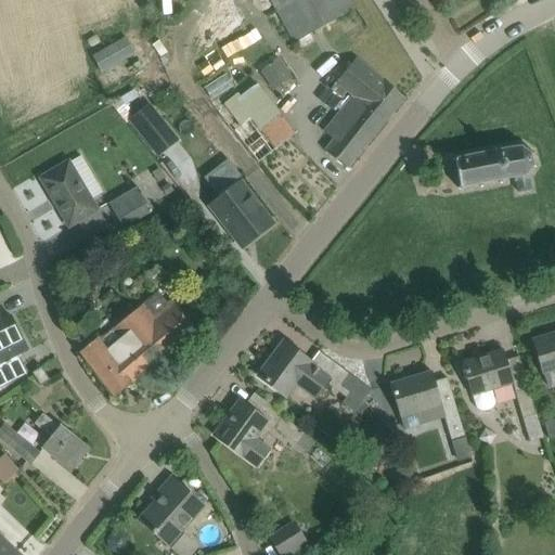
[(293,43),(296,42),(310,34),(355,10),(348,0),(269,0),(278,14),(293,43)]
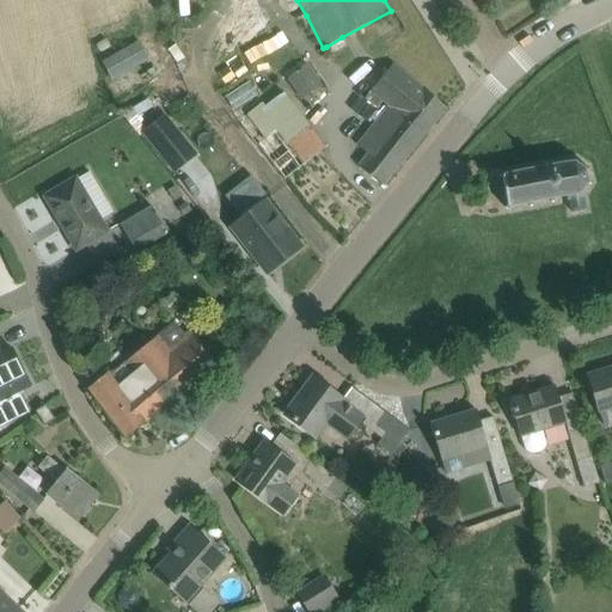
[(140,41),(133,44),(144,63),(150,60),(140,41)]
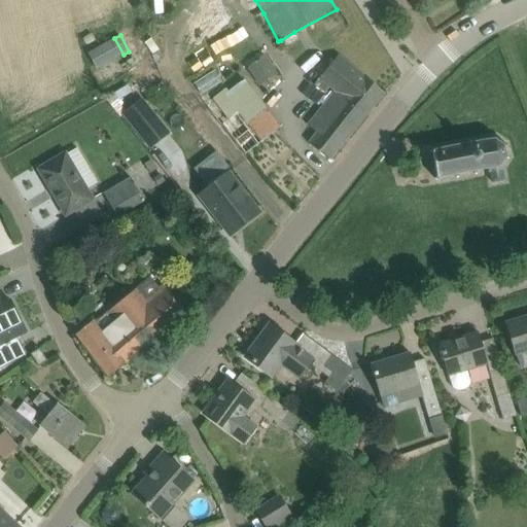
[(257,85),(277,72),(264,54),(244,67),(257,85)]
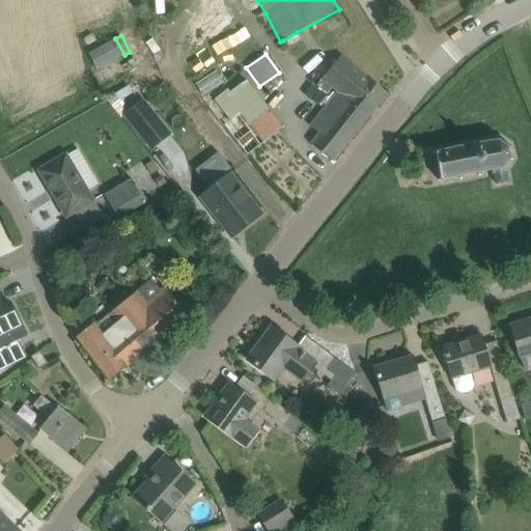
[(337,93),(319,115),(310,127),(319,135),(311,145),(331,161),(386,93),(340,56),(322,81),(337,93)]
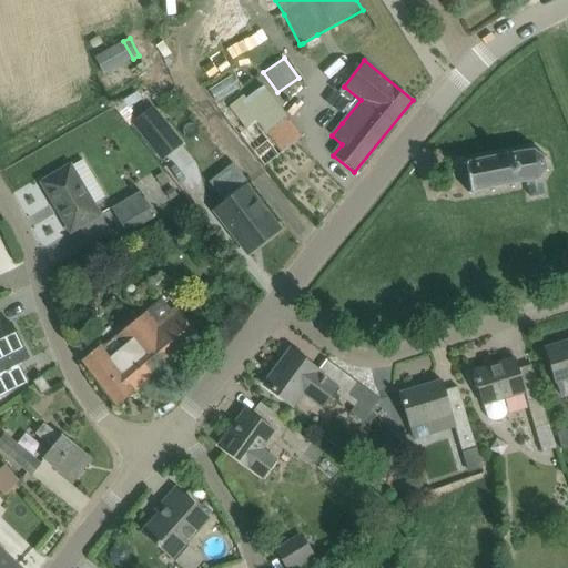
[(302,137),(263,84),(245,98),(244,95),(229,108),(244,129),(240,132),(264,164),(302,137)]
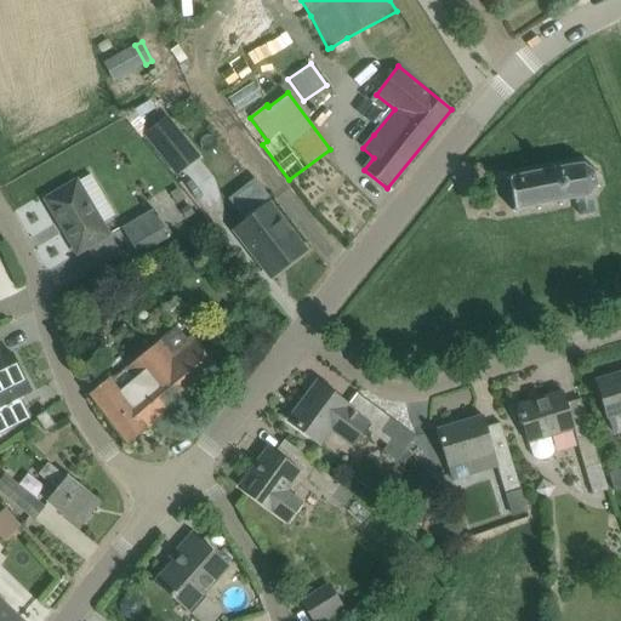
[(169,117),(144,136),(177,176),(201,157),(169,117)]
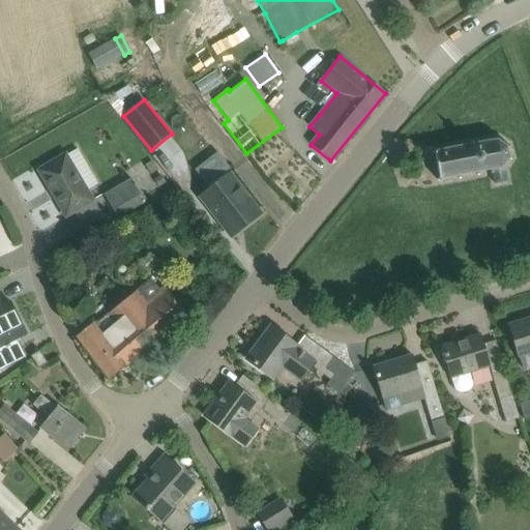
[(505,170),(504,170),(503,167),(507,160),(511,162),(511,159),(508,158),(506,148),(509,146),(508,145),(505,147),(498,142),(499,139),(497,138),(496,142),(488,143),(488,140),(486,140),(486,143),(474,145),(473,142),(471,142),(471,146),(455,149),(454,145),(452,146),(453,149),(436,152),(434,151),(432,152),(435,154),(439,177),(437,180),(439,181),(441,179),(458,176),(459,179),(461,179),(460,176),(476,173),(477,176),(479,176),(479,172),(491,170),(494,185),(508,182),(505,170)]
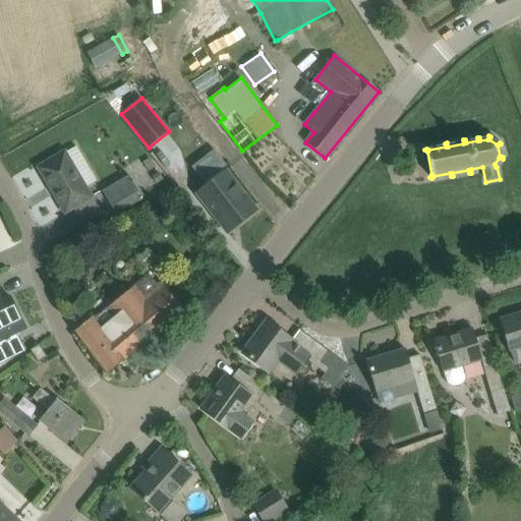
[(64,214),(82,204),(94,196),(88,186),(96,180),(76,147),(67,152),(66,151),(38,167),(64,214)]
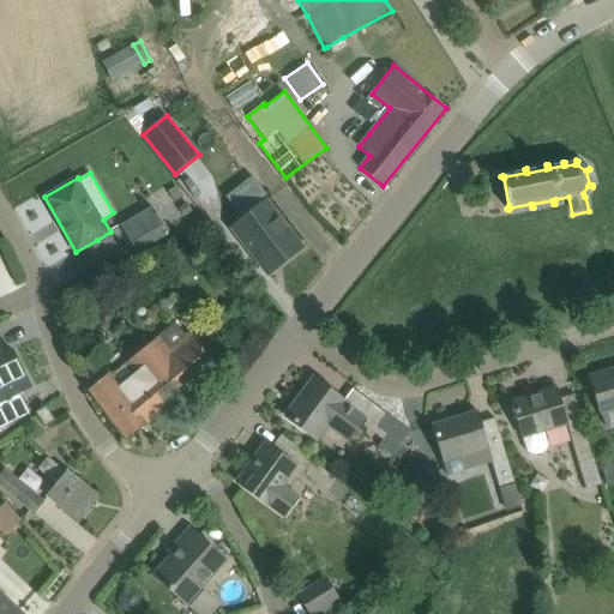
[(182,197),(175,186),(168,192),(175,203),(182,197)]
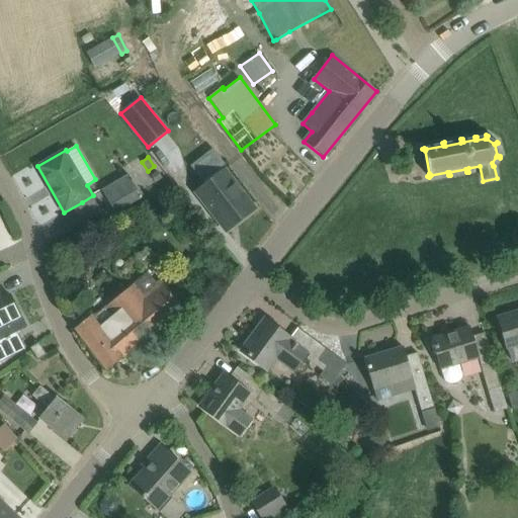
[(224,169),(194,191),(223,228),(233,220),(237,224),(255,209),(224,169)]
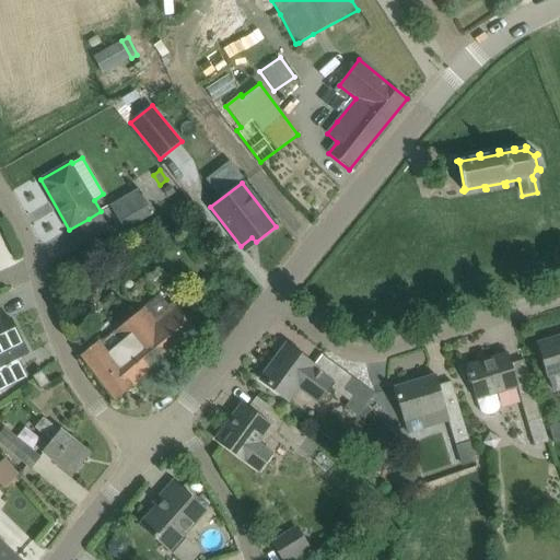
[(170,184),(161,189),(166,199),(175,194),(170,184)]
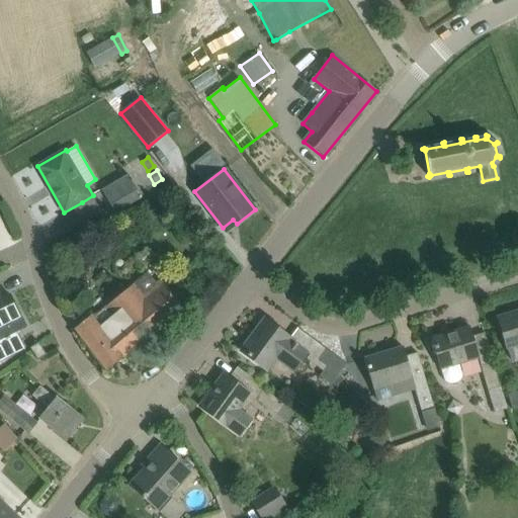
[(101,189),(114,213),(141,198),(127,175),(101,189)]
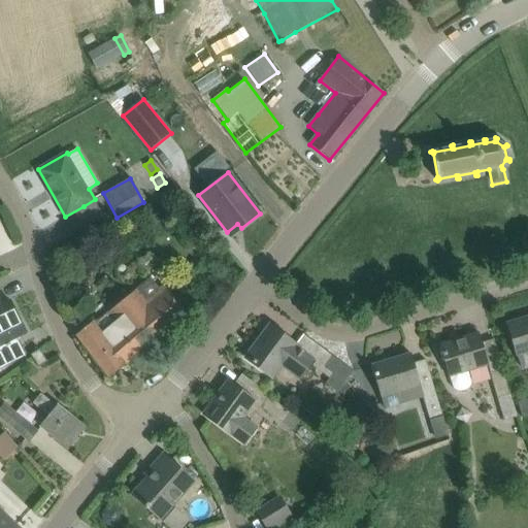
[(136,289),(94,325),(93,323),(76,335),(108,377),(125,365),(125,364),(186,314),(164,287),(161,290),(152,278),(137,291),(136,289)]
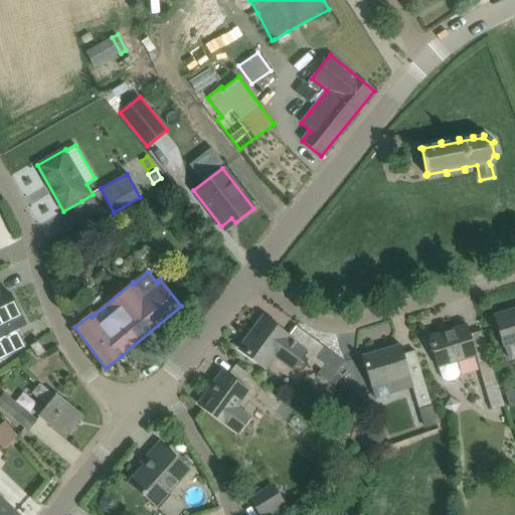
[(0,298),(0,359),(24,347),(20,338),(19,339),(17,334),(17,333),(15,329),(25,324),(22,317),(14,301),(10,294),(7,296),(0,299),(0,298)]
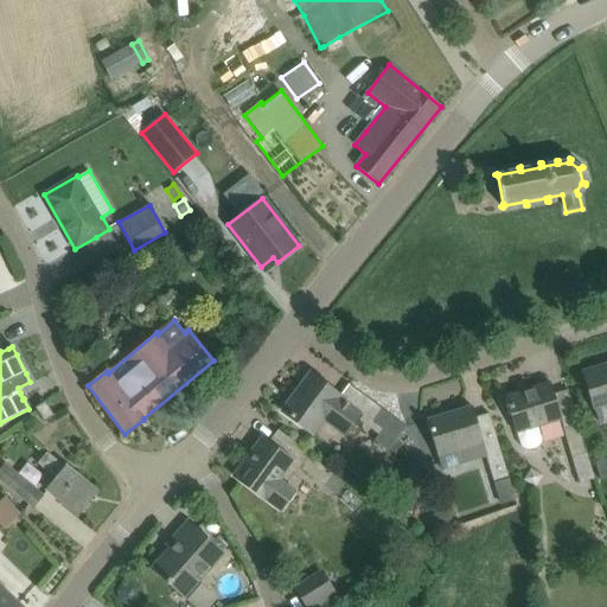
[(606,365),(583,372),(587,384),(598,422),(606,420),(606,365)]
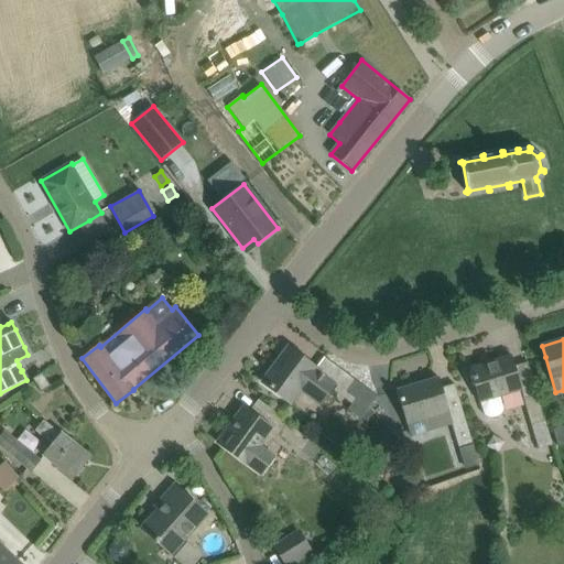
[(310,412),(316,403),(318,405),(334,384),(315,370),(316,369),(288,347),(261,382),(291,404),(293,400),(310,412)]
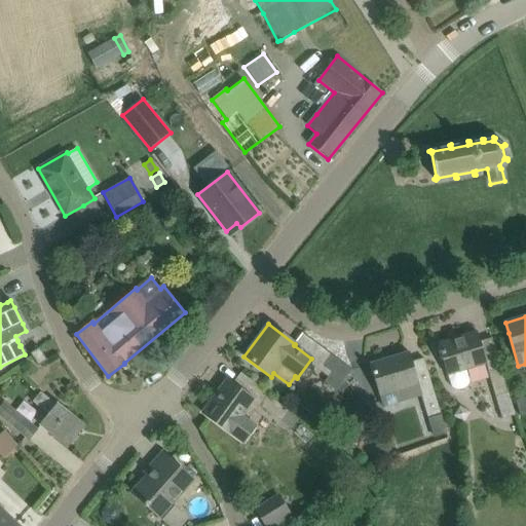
[(515,415),(494,346),(491,338),(480,342),(477,332),(438,343),(447,375),(448,374),(451,386),(455,389),(459,389),(463,388),(467,385),(470,381),(465,369),(486,364),(503,419),(515,415)]
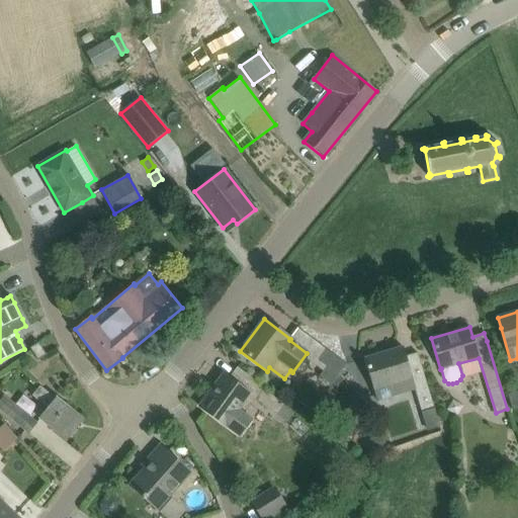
[(29,348),(32,352),(37,360),(47,355),(38,342),(29,348)]
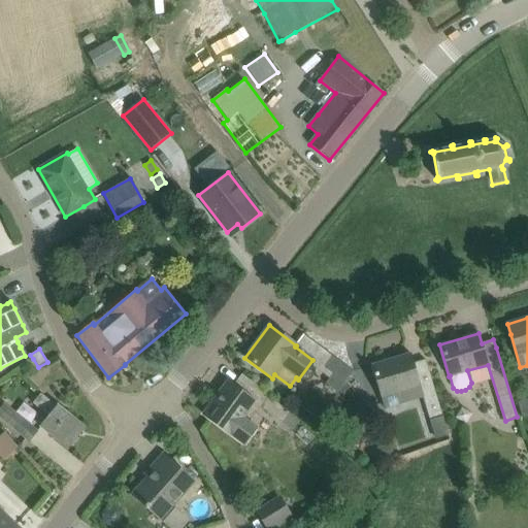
[(429,420),(443,416),(435,391),(423,394),(414,364),(410,354),(371,366),(381,397),(384,409),(423,398),(429,420)]
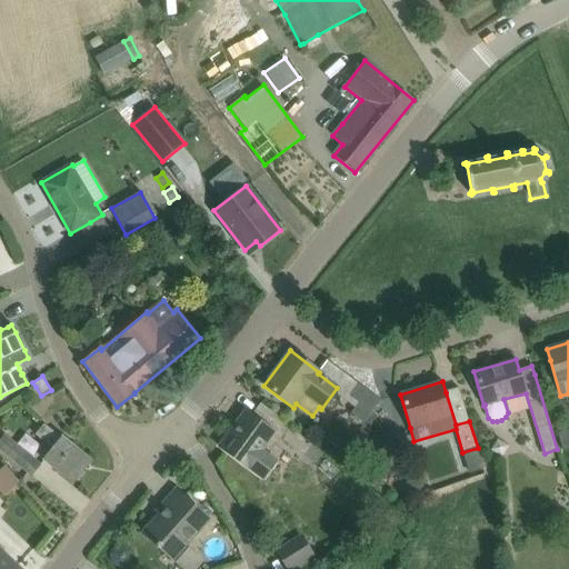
[(370,413),(380,400),(358,383),(348,396),(358,403),(350,412),(363,422),(362,423),(371,430),(379,420),(370,413)]
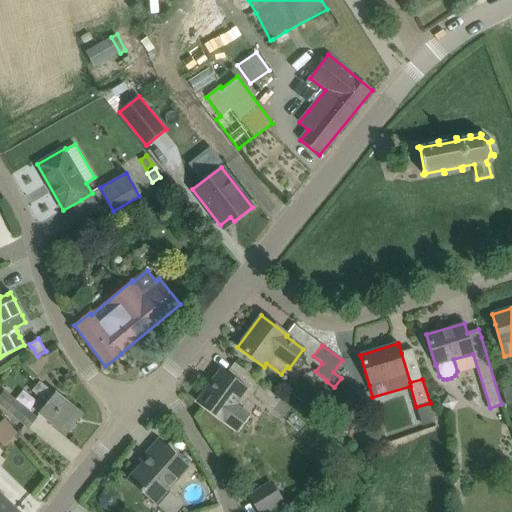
[(235,405),(247,389),(246,388),(227,375),(221,370),(197,402),(223,421),(237,430),(249,414),(235,405)]
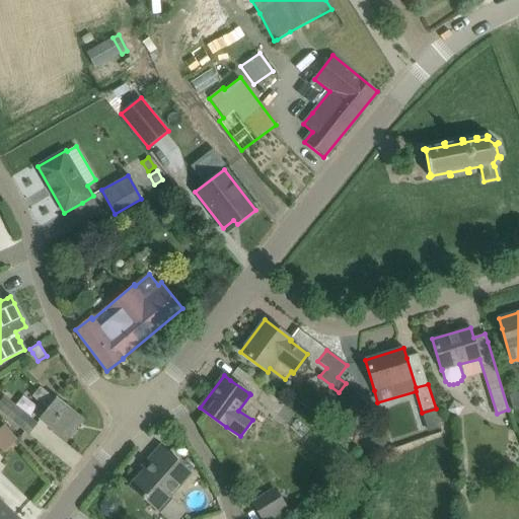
[(255,384),(249,393),(250,394),(288,422),(294,413),(255,384)]
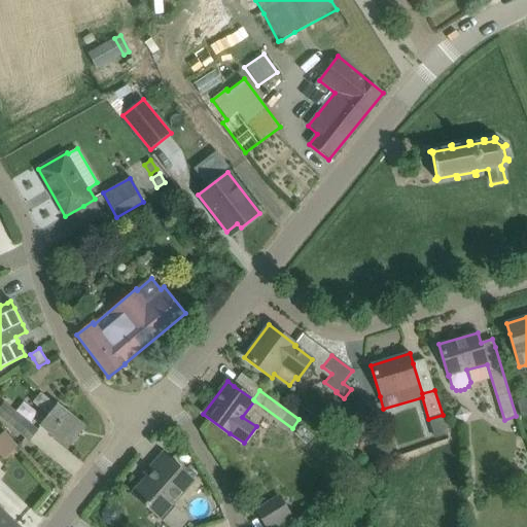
[(40,393),(33,402),(48,415),(40,426),(67,447),(83,426),(57,405),(57,406),(40,393)]
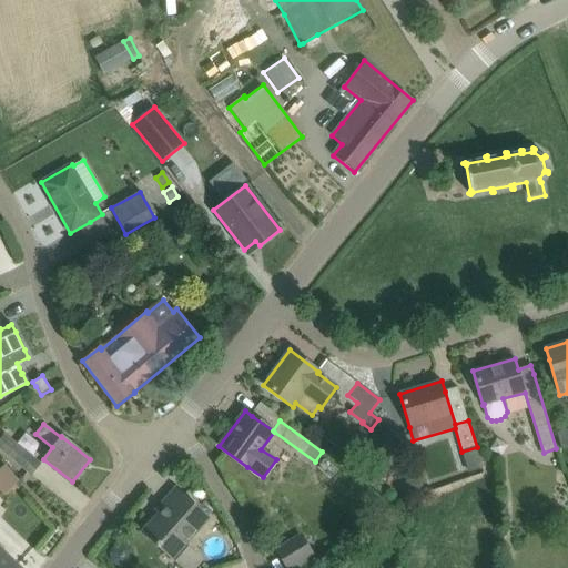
[(21,478),(28,473),(32,476),(41,465),(3,435),(0,438),(0,449),(4,454),(2,457),(21,478)]
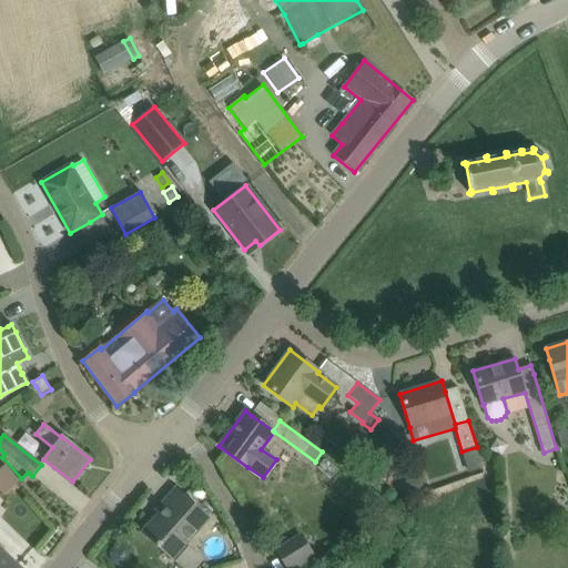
[(482,468),(478,455),(466,458),(469,472),(482,468)]
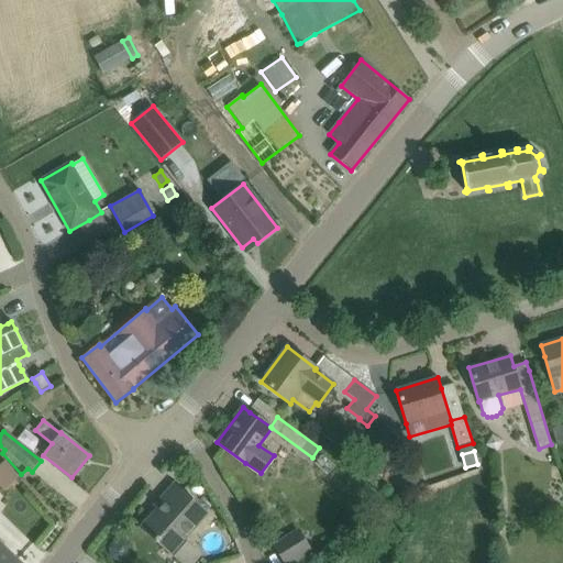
[(2,460),(0,461),(0,487),(2,489),(18,475),(2,460)]
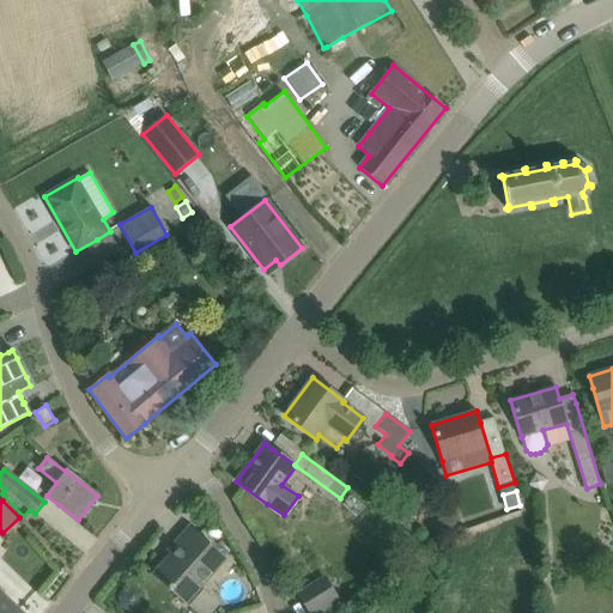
[(445,509),(429,521),(441,538),(456,526),(445,509)]
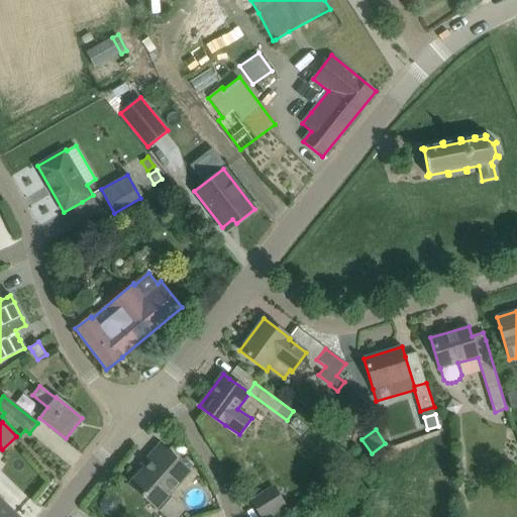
[(160,445),(146,460),(149,462),(130,485),(157,508),(189,471),(160,445)]
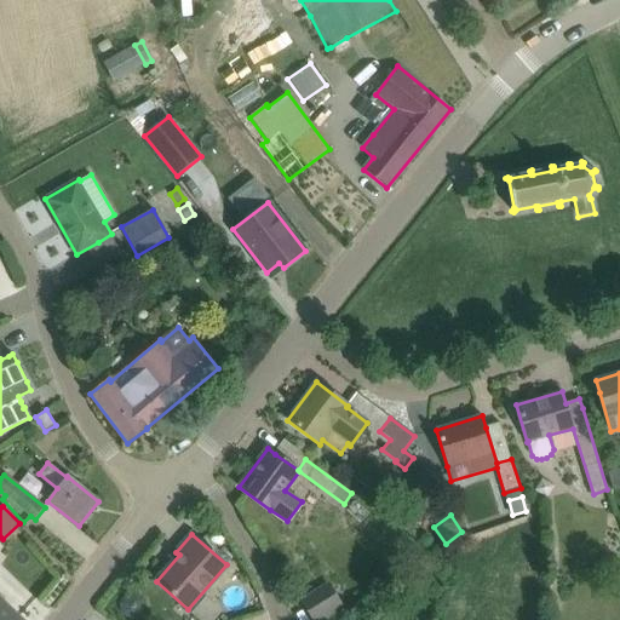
[(313,619),(316,619),(320,618),(342,606),(328,585),(302,601),(313,619)]
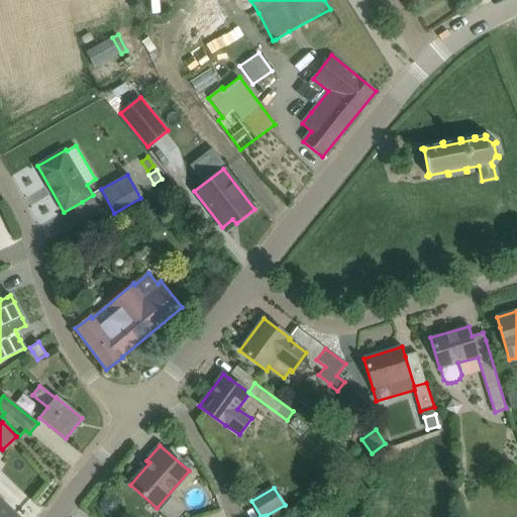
[(105,496),(100,504),(102,513),(109,516),(117,514),(121,508),(120,499),(112,494),(105,496)]
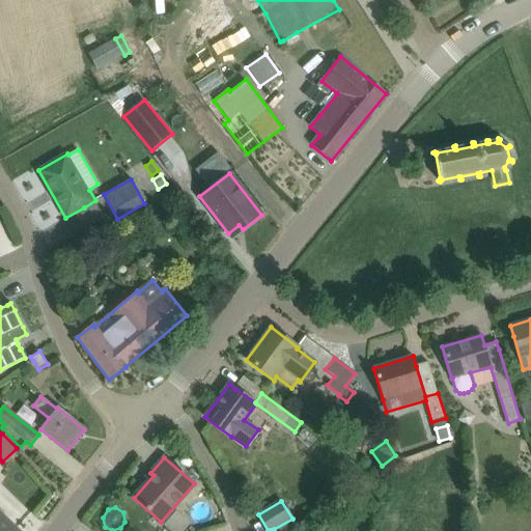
[(177,509),(164,521),(172,530),(180,530),(190,524),(177,509)]
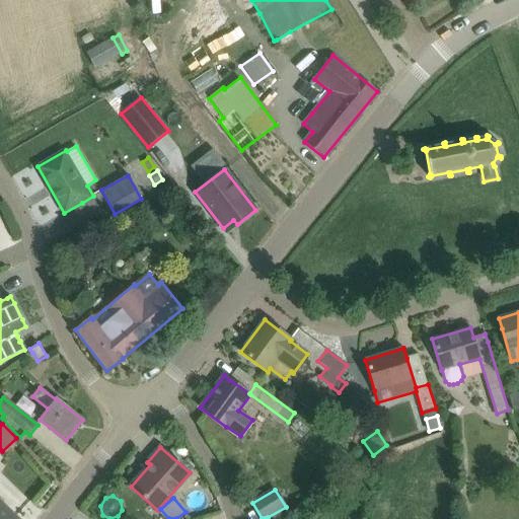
[(0,518),(17,518),(0,502),(0,518)]
